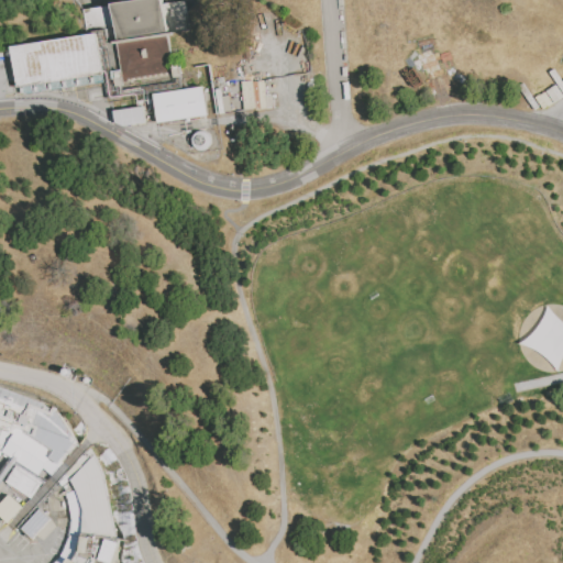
[(85,31),(83,11),(111,7),(111,4),(144,0),(162,0),(163,4),(185,2),(188,31),(172,33),(173,36),(167,37),(172,65),(179,64),(181,77),(174,78),(173,77),(122,84),(123,87),(116,88),(113,74),(120,73),(117,44),(112,45),(111,41),(107,41),(106,29),(85,31)]
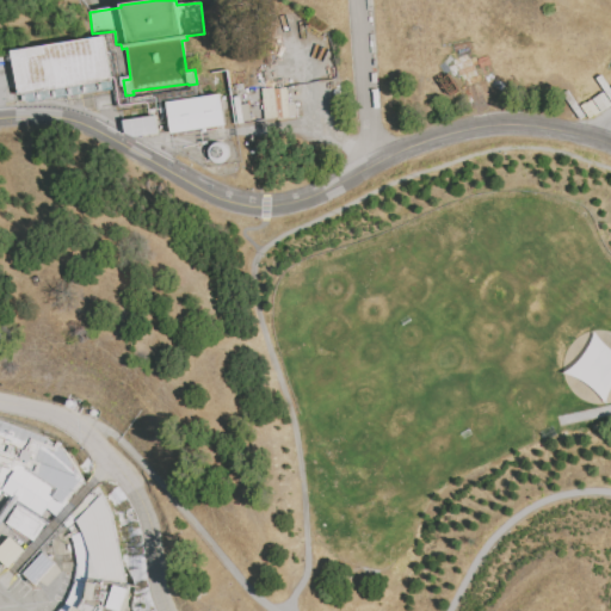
[(20,96),(13,51),(106,37),(113,81),(20,96)]
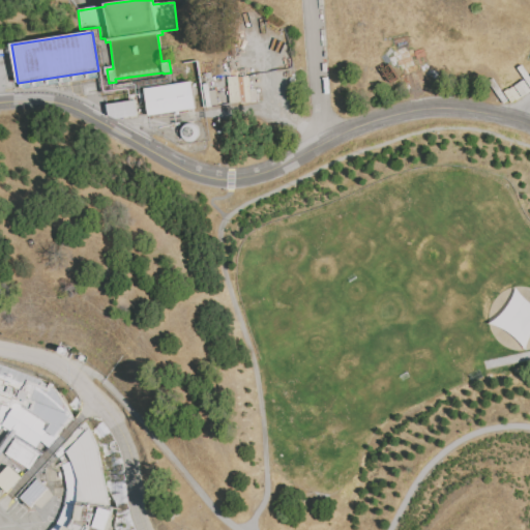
[(529,87),(518,68),(522,65),(529,78),(529,87)]
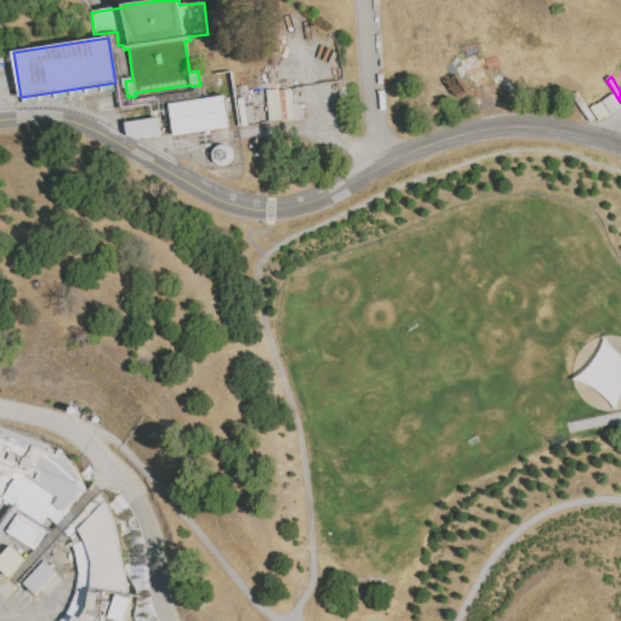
[(268,121),(266,90),(278,89),(278,91),(280,121),(268,121)]
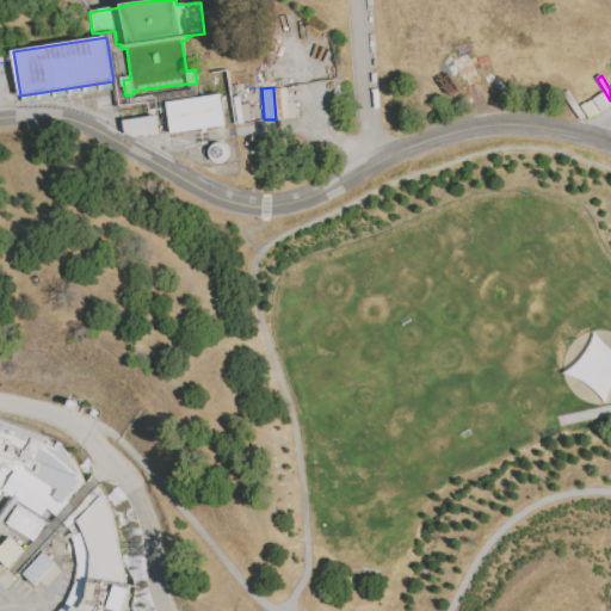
[(276,119),(273,90),(287,88),(288,104),(294,103),(295,118),(276,121),(276,119)]
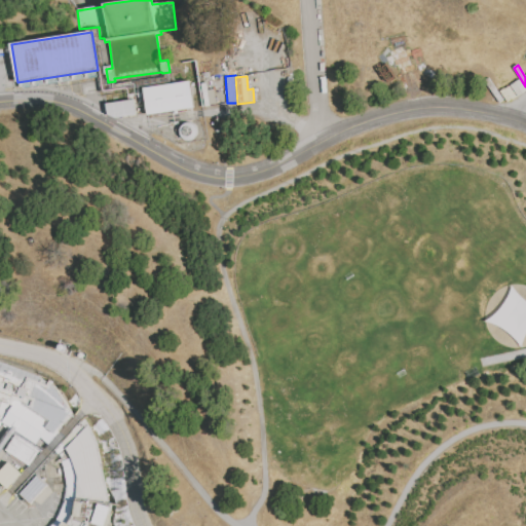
[(79,83),(94,80),(96,96),(81,98),(79,83)]
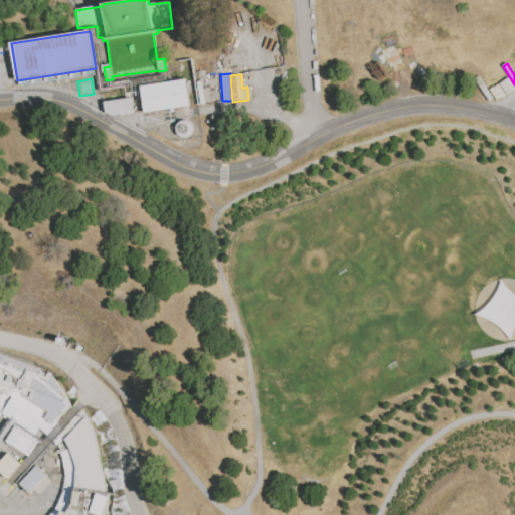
[(500,83),(508,78),(514,90),(507,95),(500,83)]
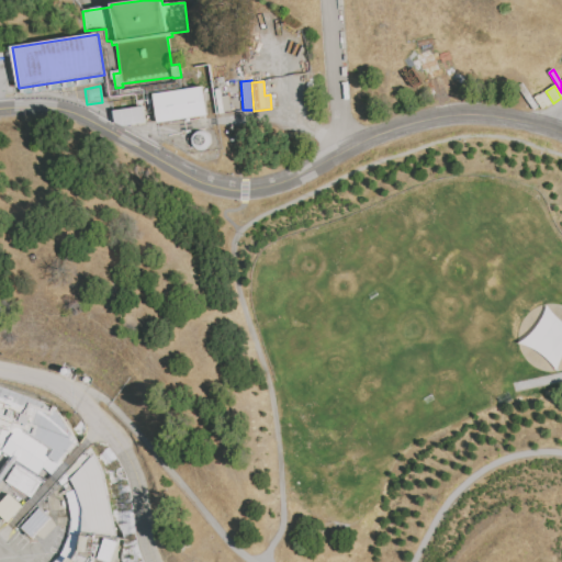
[(157,124),(153,94),(203,87),(208,116),(157,124)]
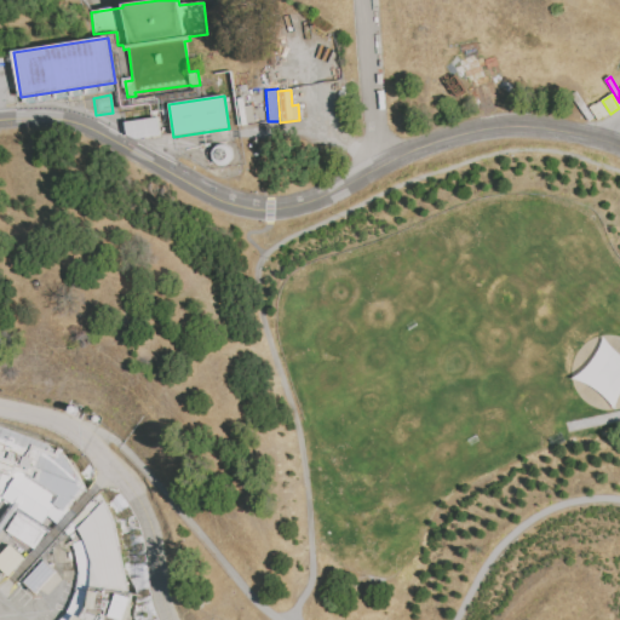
[(236,99),(244,98),(245,107),(252,105),(254,124),(247,125),(247,126),(240,127),(236,99)]
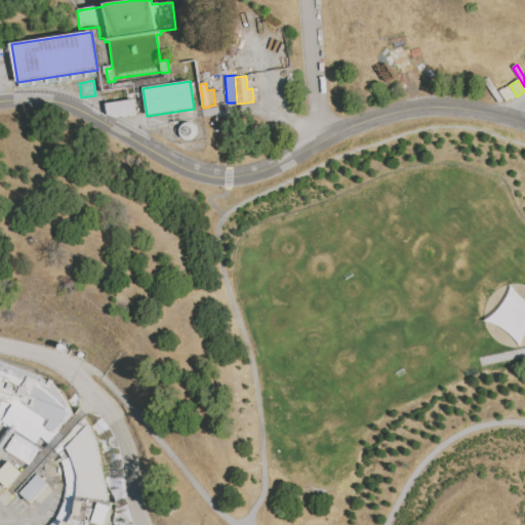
[(499,92),(509,86),(515,96),(506,103),(499,92)]
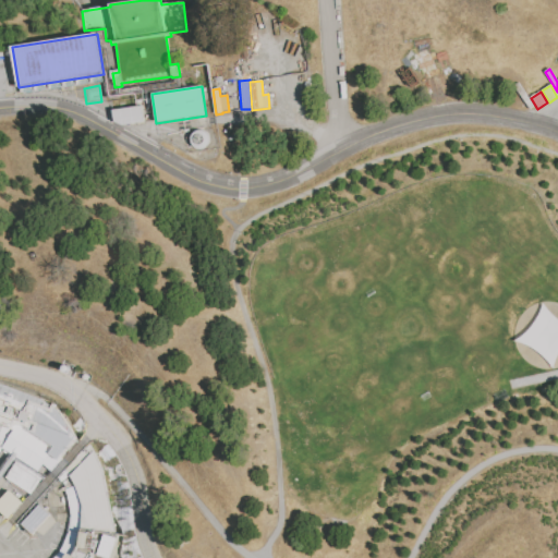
[(144,122),(154,120),(150,101),(140,104),(144,122)]
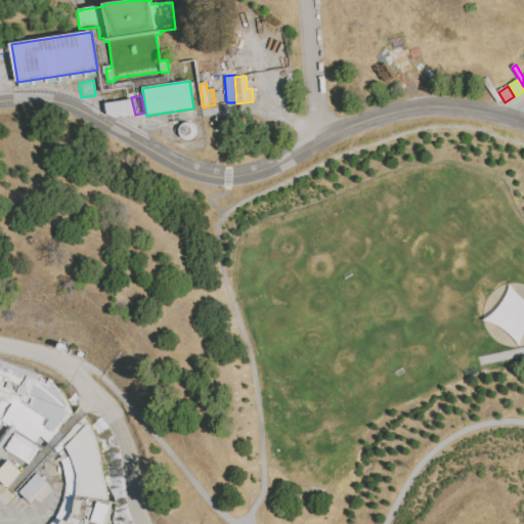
[(107,115),(105,103),(132,99),(135,115),(115,118),(107,115)]
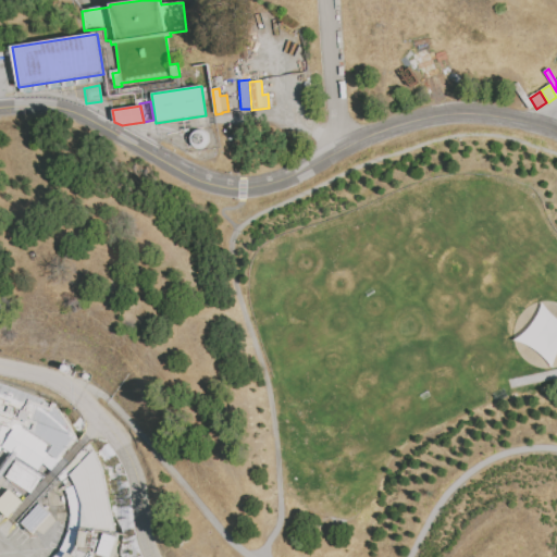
[(193,147),(196,149),(200,149),(203,148),(206,146),(208,143),(208,139),(207,136),(205,133),(201,132),(198,131),(195,132),(192,134),(190,137),(189,141),(190,145),(193,147)]
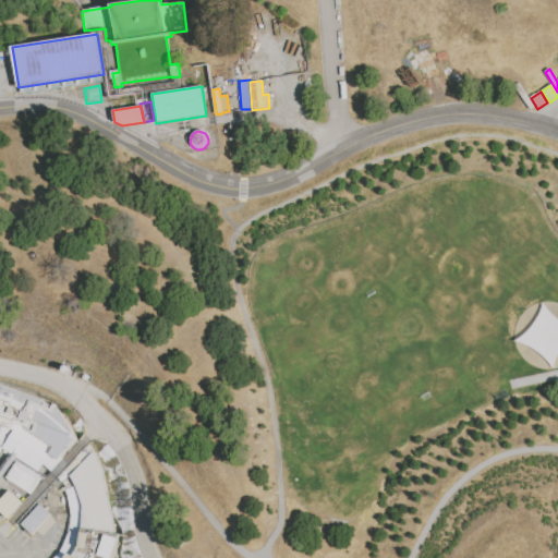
[(49,455),(38,472),(2,449),(17,425),(12,423),(11,425),(0,421),(0,384),(41,400),(56,410),(75,438),(58,461),(49,455)]
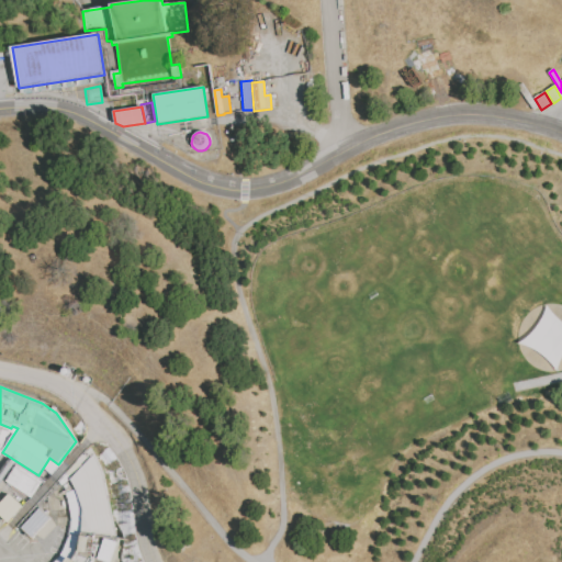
[(68,478),(67,474),(78,463),(76,461),(81,454),(82,457),(89,449),(101,472),(115,539),(119,540),(111,561),(71,561),(77,555),(78,548),(80,540),(81,532),(82,525),(82,517),(82,509),(82,508),(79,501),(76,493),(72,485),(68,478)]
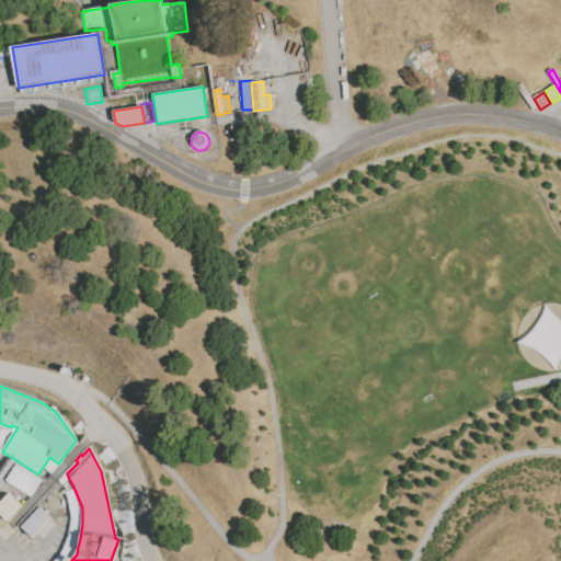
[(15,465),(41,482),(31,497),(4,481),(15,465)]
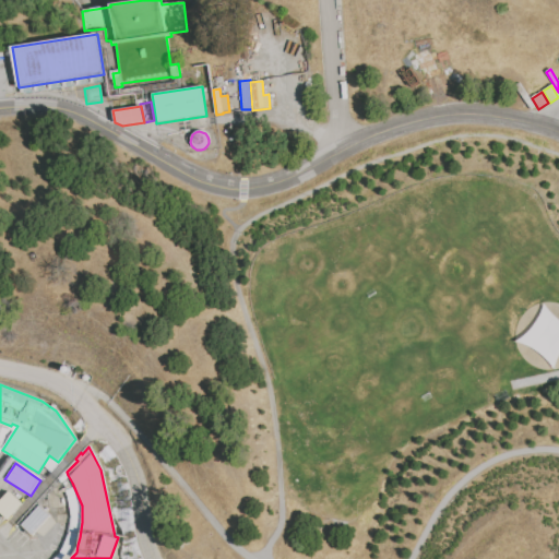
[(301,477),(304,473),(311,471),(314,474),(316,478),(312,483),(307,485),(302,483),(301,477)]
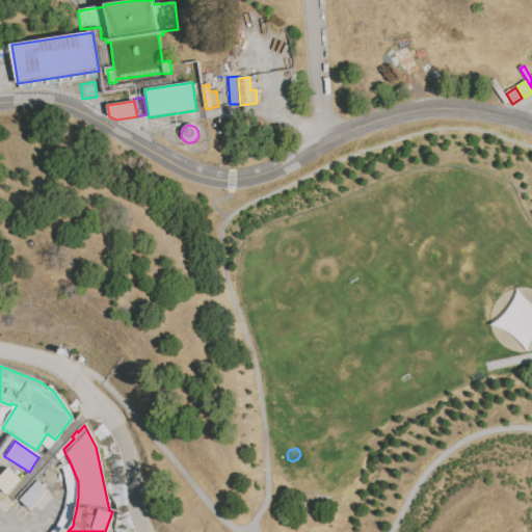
[(0,477),(8,469),(21,481),(5,497),(0,491),(0,477)]
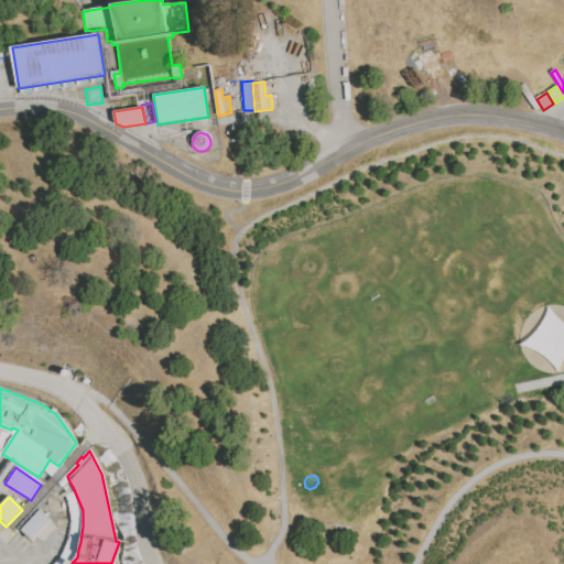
[(22,533),(41,513),(52,523),(33,543),(22,533)]
